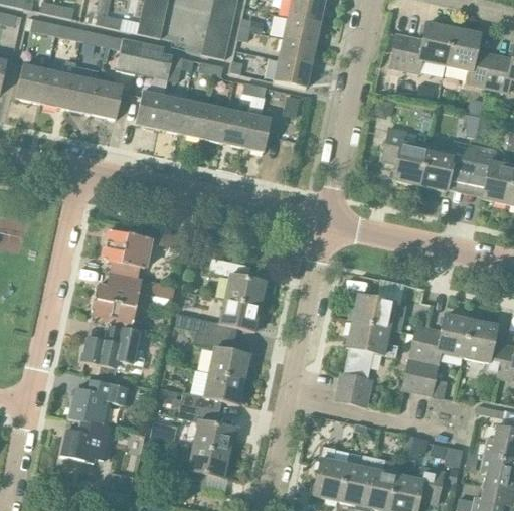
[(7,0),(7,4),(23,7),(31,9),(34,0),(7,0)]
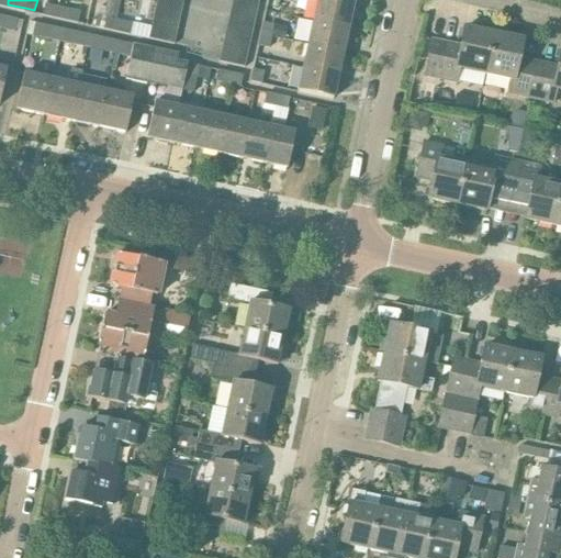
[(96,23),(113,28),(116,15),(120,0),(108,0),(107,6),(100,4),(96,23)]
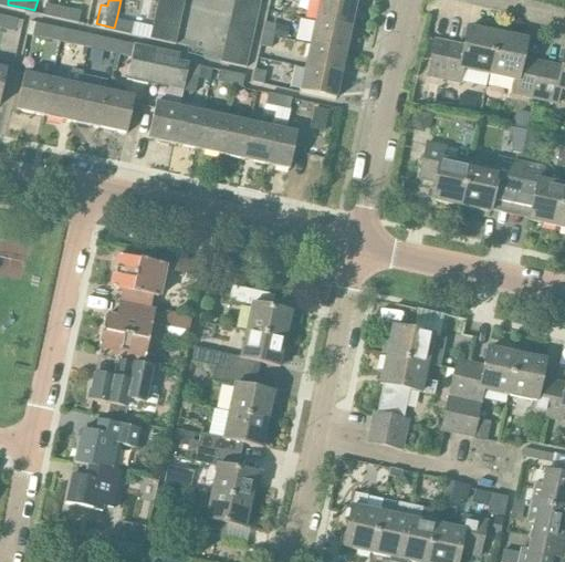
[(185,1),(179,0),(158,0),(156,9),(181,14),(185,1)]
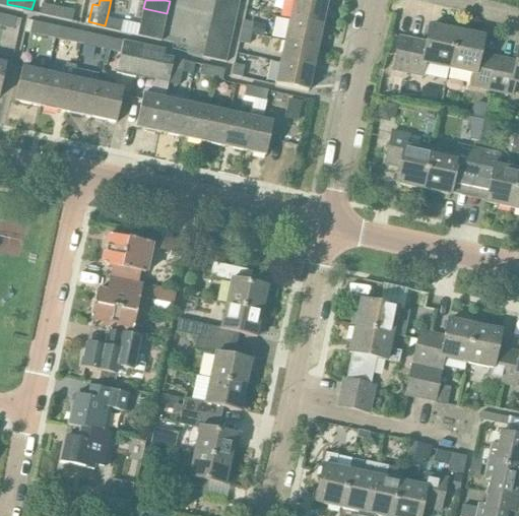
[(214,0),(213,5),(237,10),(240,0),(214,0)]
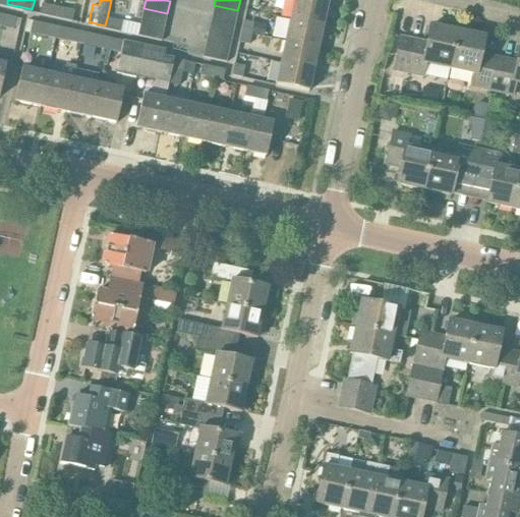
[(293,0),(291,16),(324,23),(328,2),(319,0),(293,0)]
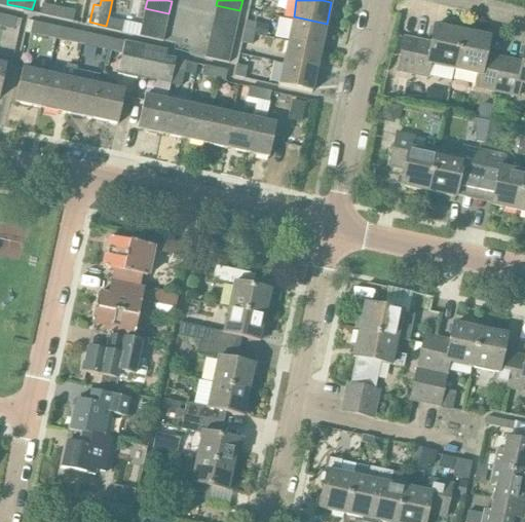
[(41,11),(57,15),(60,4),(43,1),(41,11)]
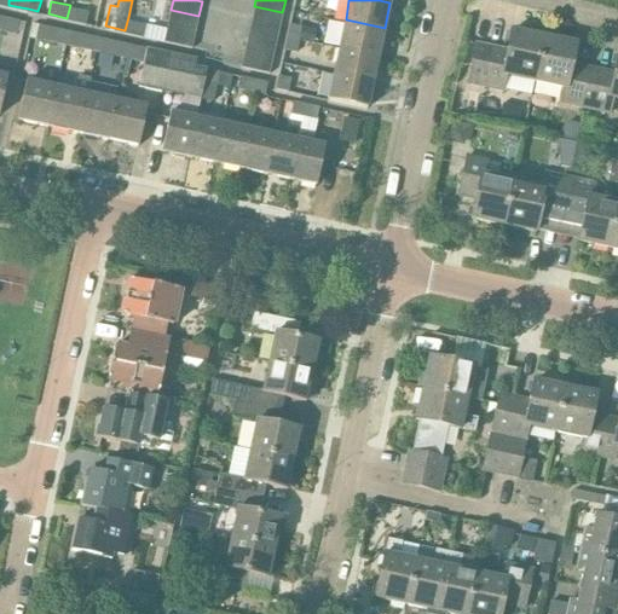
[(90,10),(70,5),(67,18),(87,23),(90,10)]
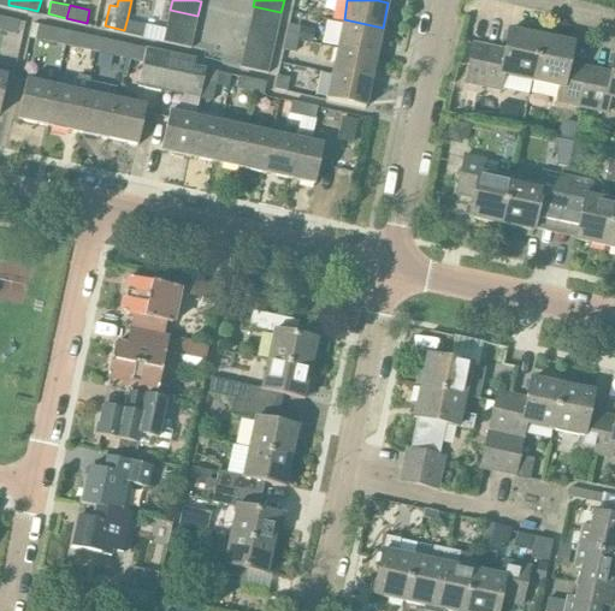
[(253,6),(249,21),(278,27),(281,12),(253,6)]
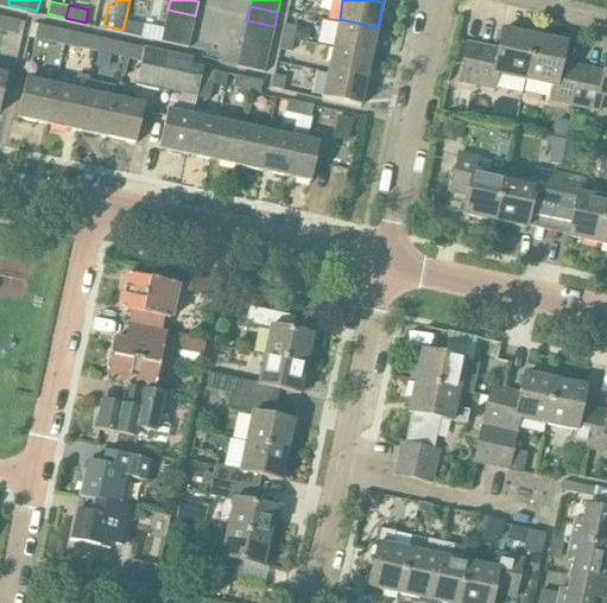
[(195,16),(168,10),(165,23),(193,29),(195,16)]
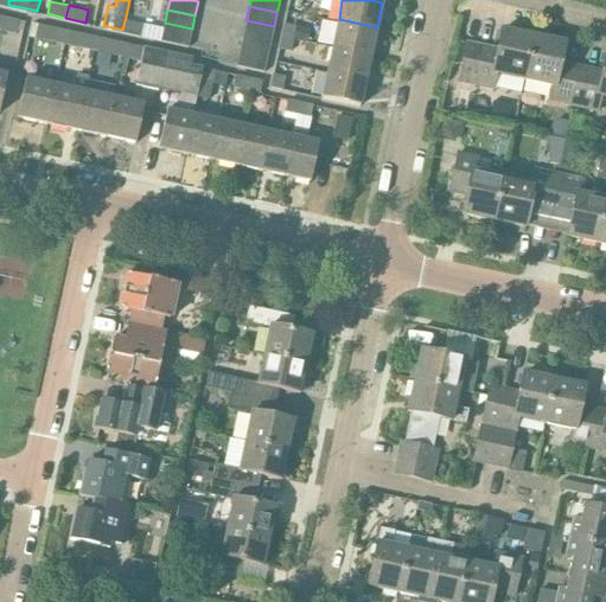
[(0,12),(0,25),(14,29),(6,65),(14,68),(25,18),(0,12)]
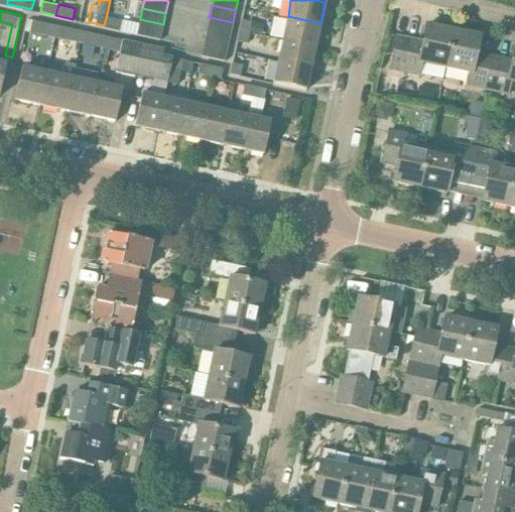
[(122,18),(107,14),(104,25),(120,29),(122,18)]
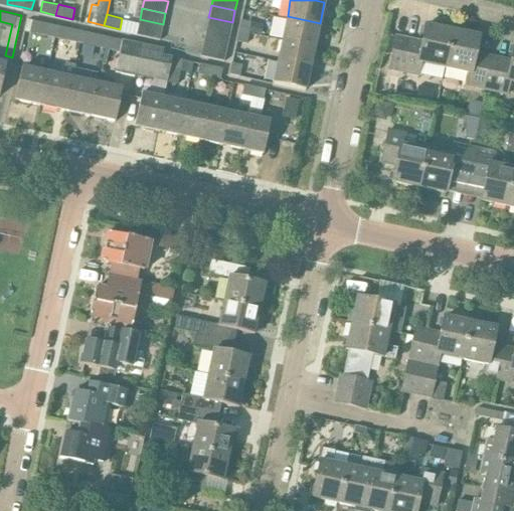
[(283,37),(315,44),(320,23),(288,16),(283,37)]
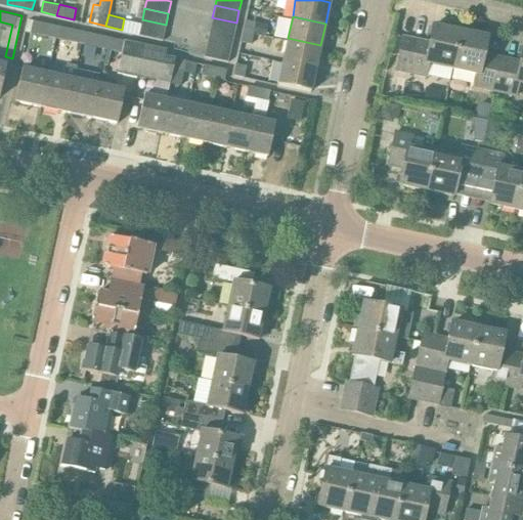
[(210,29),(233,35),(236,23),(212,17),(210,29)]
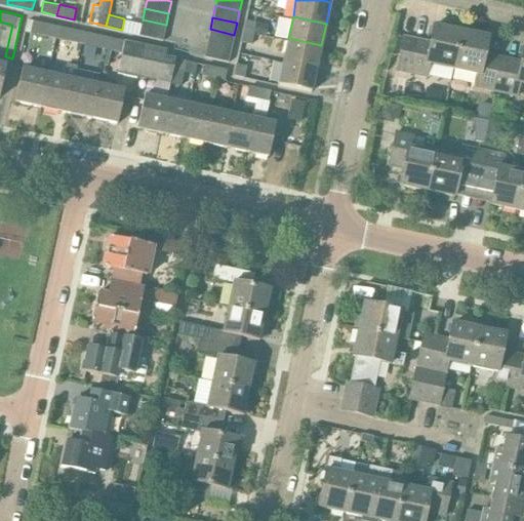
[(244,29),(254,31),(256,19),(246,17),(244,29)]
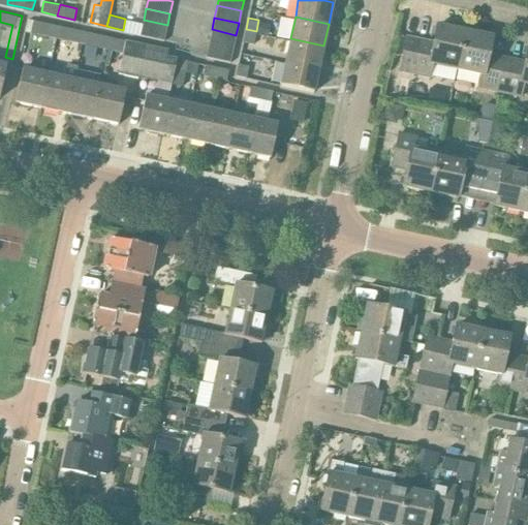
[(31,30),(57,36),(59,25),(33,19),(31,30)]
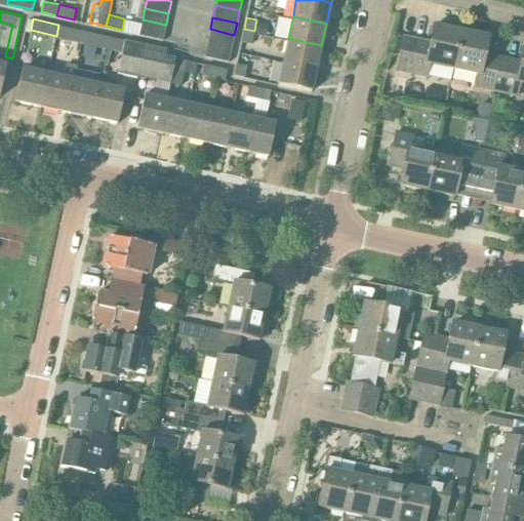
[(166,25),(143,19),(140,32),(163,37),(166,25)]
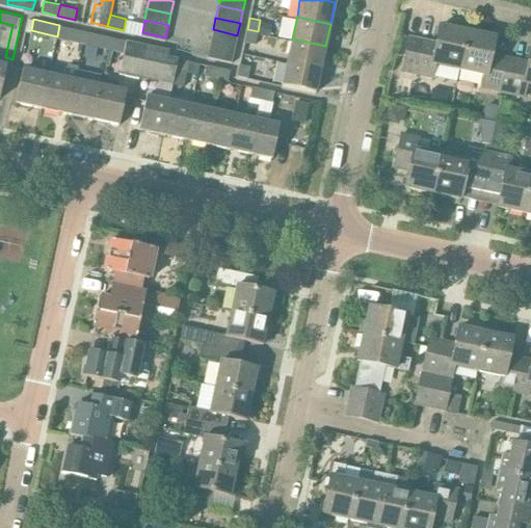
[(259,30),(271,33),(272,23),(262,21),(259,30)]
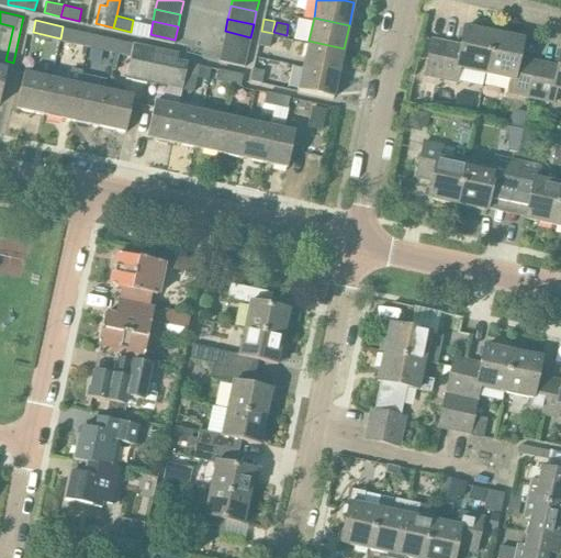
[(466,24),(461,42),(433,36),(425,73),(458,79),(460,67),(485,73),(494,30),(466,24)]
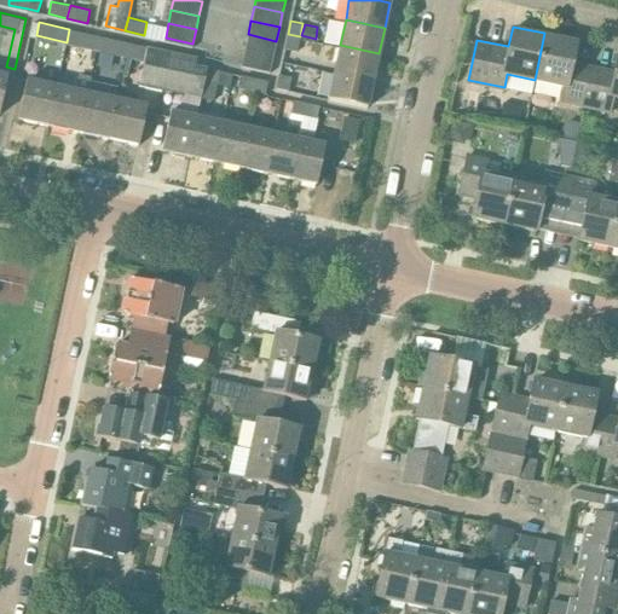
[(67,42),(96,50),(99,35),(69,29),(67,42)]
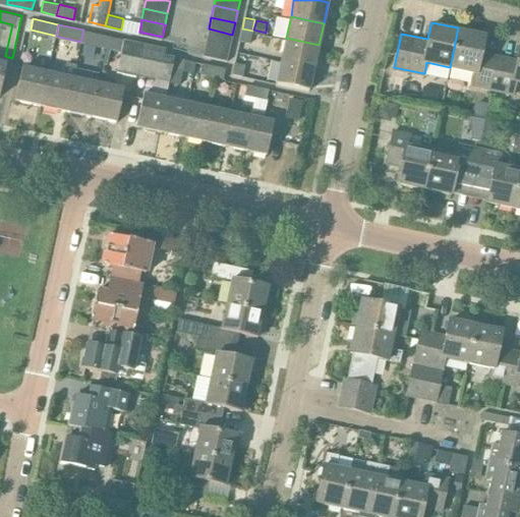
[(471,83),(488,88),(493,89),(500,55),(481,51),(484,34),(458,27),(450,67),(473,72),(471,83)]
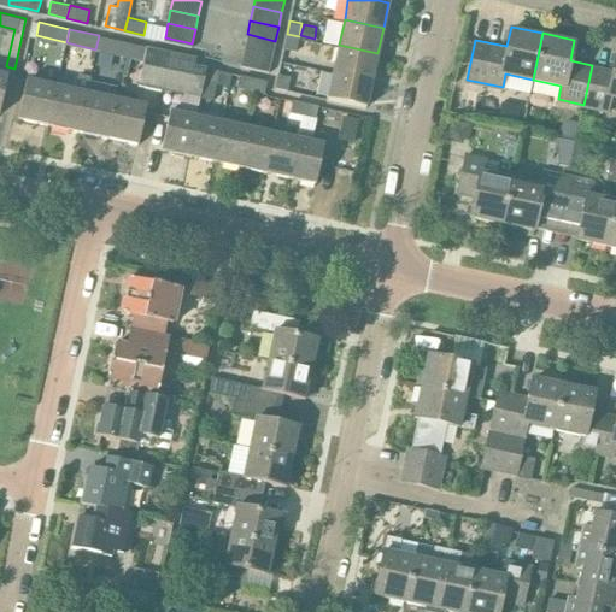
[(247,34),(244,48),(273,54),(275,41),(247,34)]
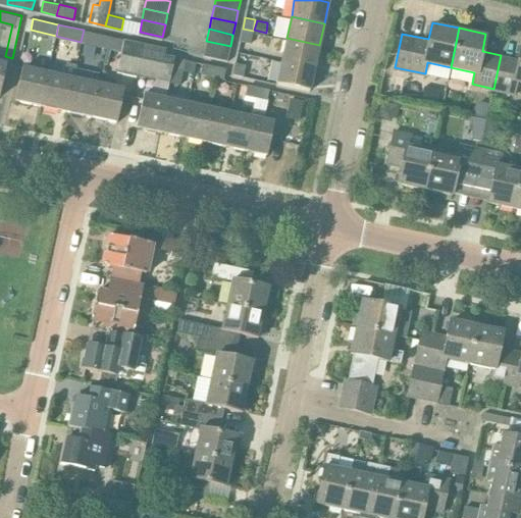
[(251,42),(253,31),(243,29),(240,39),(251,42)]
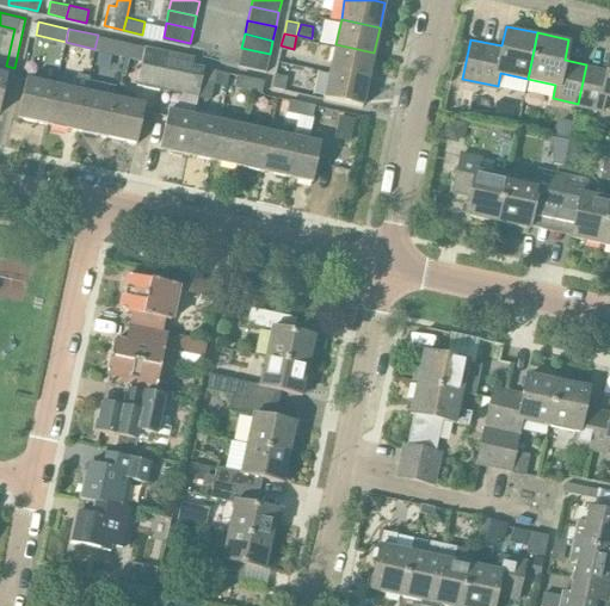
[(127,42),(98,35),(94,49),(124,55),(127,42)]
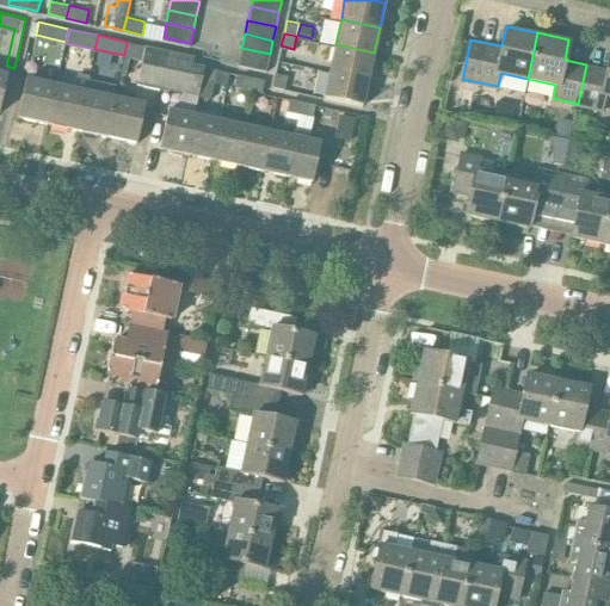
[(146,45),(127,42),(124,55),(142,60),(137,81),(154,85),(162,48),(146,44),(146,45)]
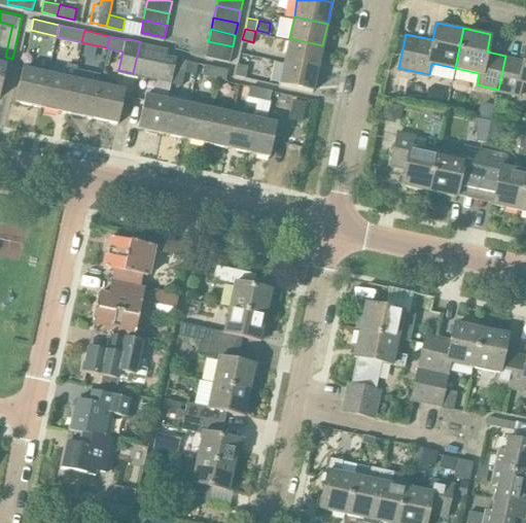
[(284,61),(318,68),(322,45),(289,38),(284,61)]
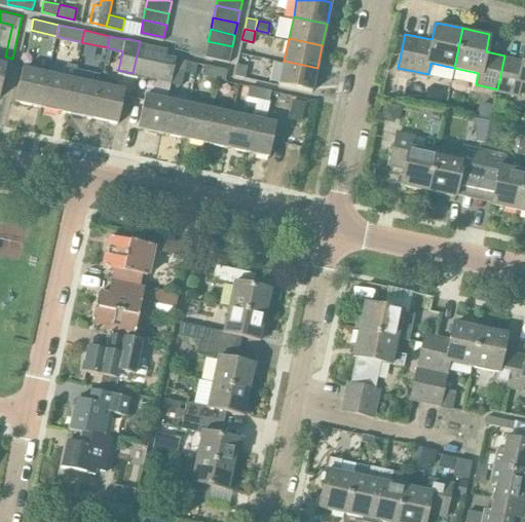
[(167,47),(140,41),(133,73),(172,81),(175,68),(174,68),(176,56),(166,53),(167,47)]
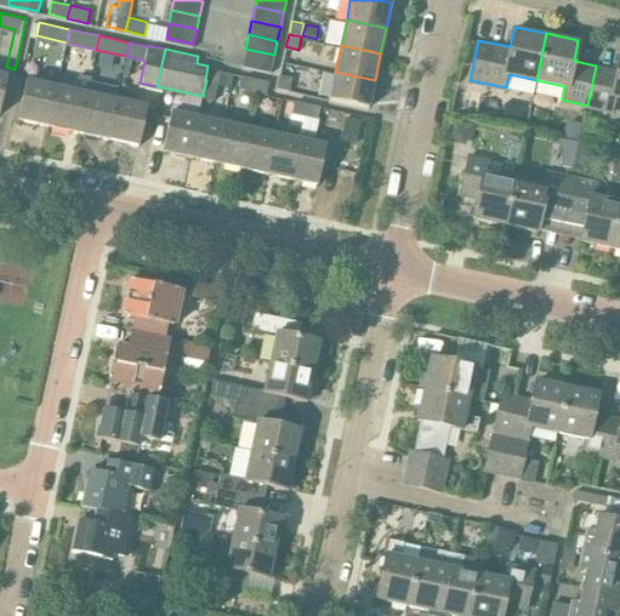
[(245,49),(242,64),(271,70),(274,55),(245,49)]
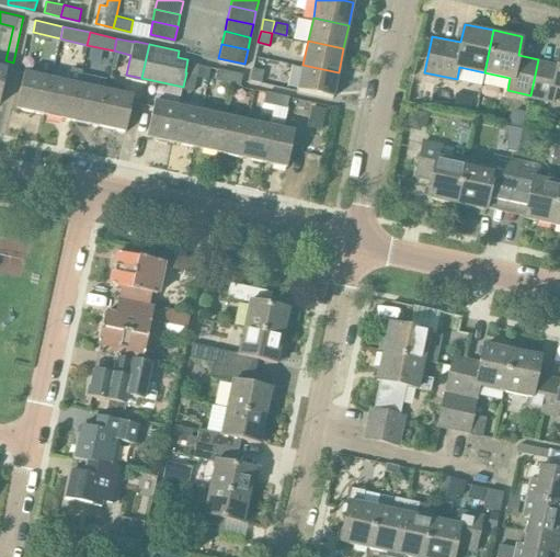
[(530,95),(535,95),(555,100),(557,88),(559,88),(559,50),(557,63),(538,59),(530,95)]
